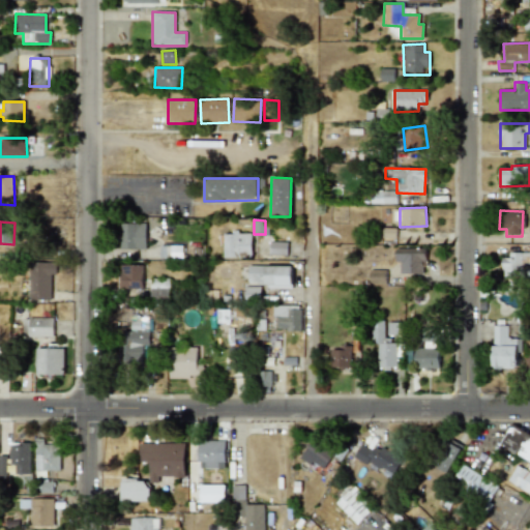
[(119,224),(120,249),(146,249),(146,223),(119,224)]
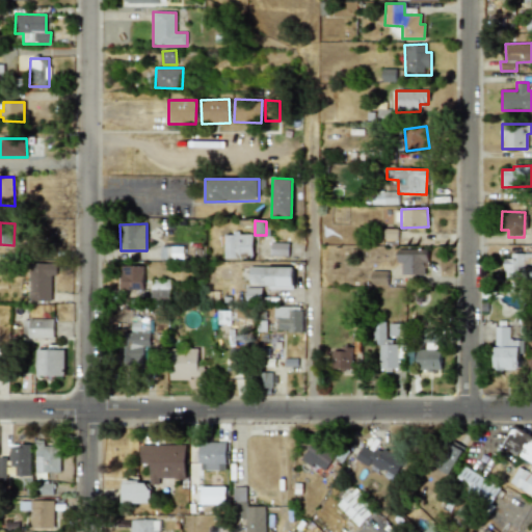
[(223,258),(253,258),(253,234),(223,234),(223,258)]
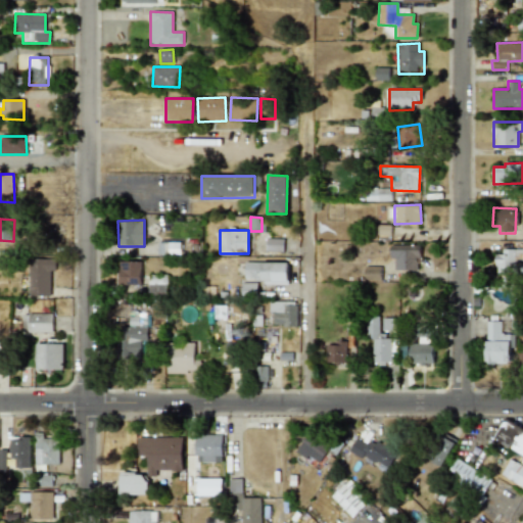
[(266,251),(283,252),(284,239),(267,238),(266,251)]
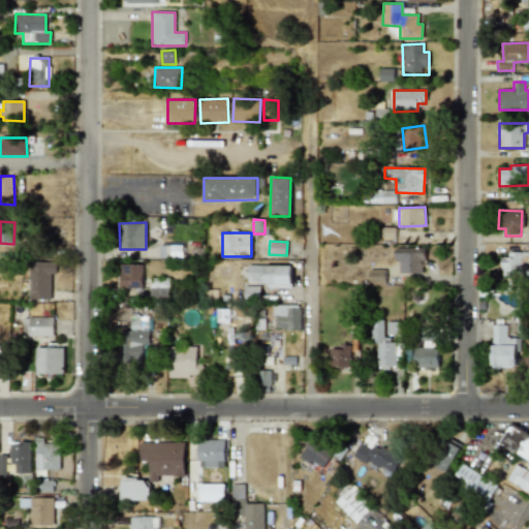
[(398,273),(425,274),(426,248),(395,248),(394,262),(399,262),(398,273)]
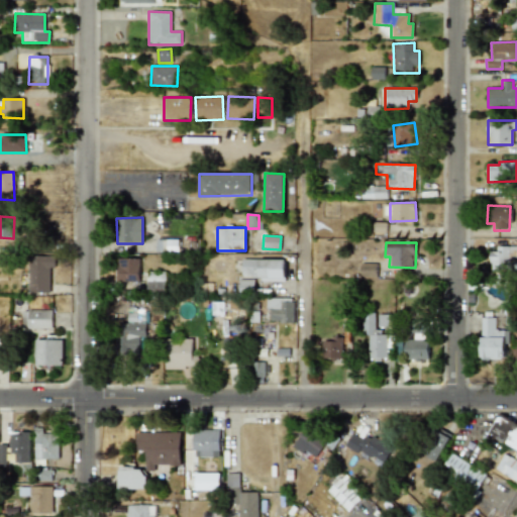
[(516,247),(490,247),(490,270),(516,270),(516,247)]
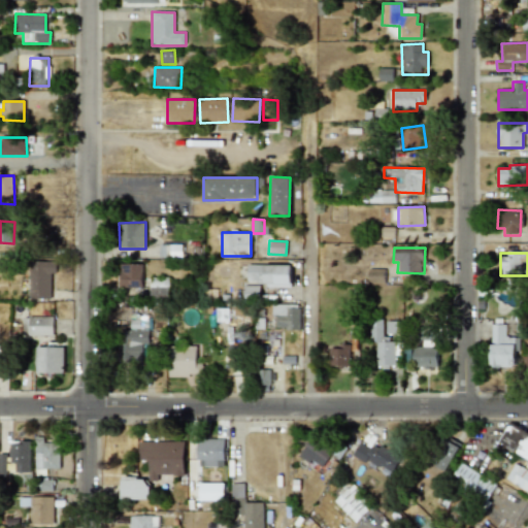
[(56,261),(29,261),(29,298),(51,298),(51,273),(56,274),(56,261)]
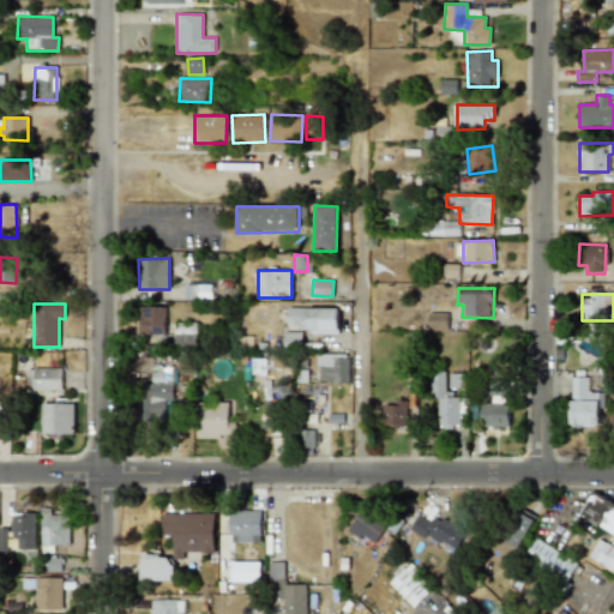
[(139,335),(164,335),(166,307),(139,307),(139,335)]
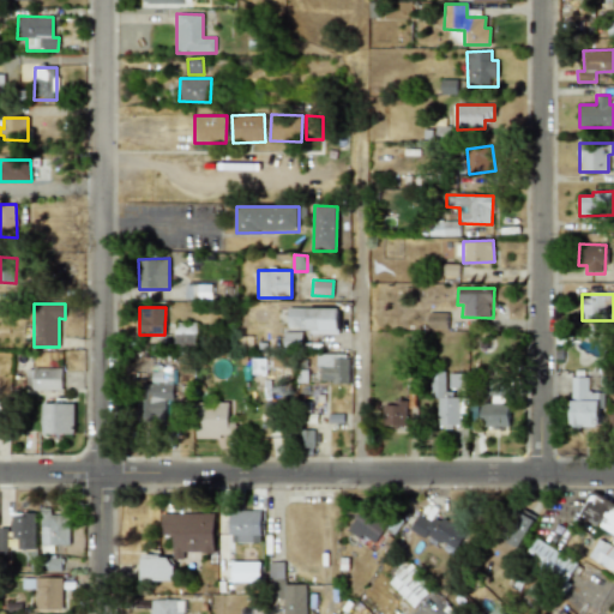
[(338,332),(338,308),(287,307),(287,332),(338,332)]
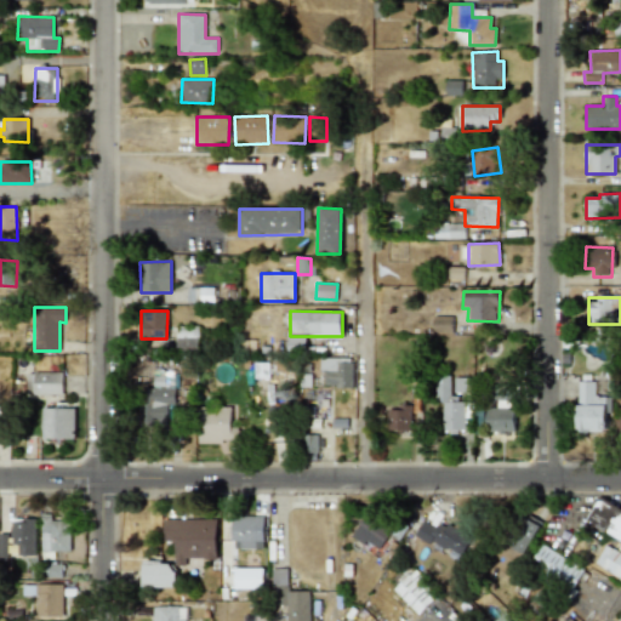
[(453,317),(433,317),(433,334),(453,334),(453,317)]
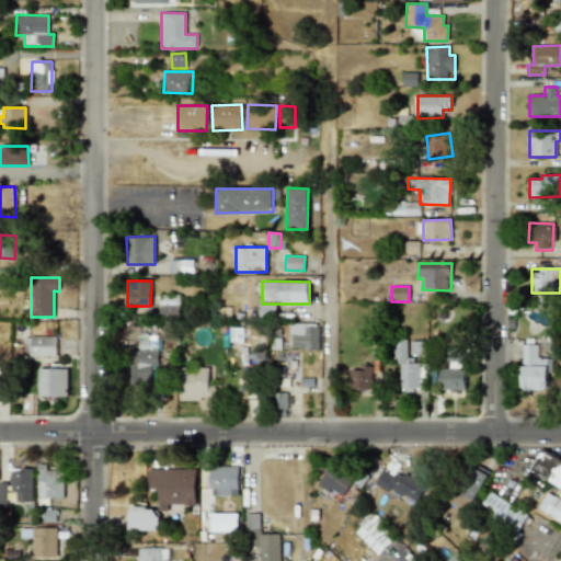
[(179,295),(160,295),(160,316),(179,316),(179,295)]
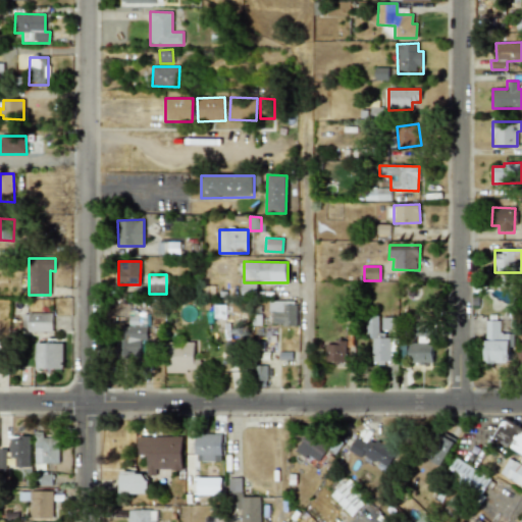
[(272,325),(295,325),(296,301),(269,301),(269,311),(273,311),(272,325)]
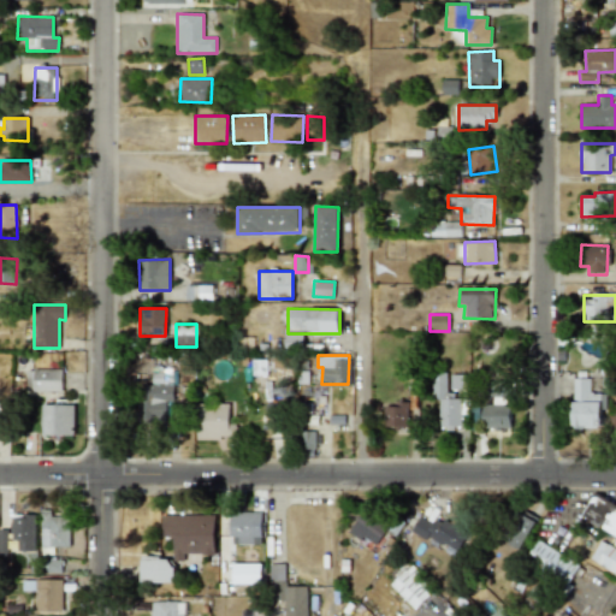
[(61,392),(61,371),(27,369),(27,391),(61,392)]
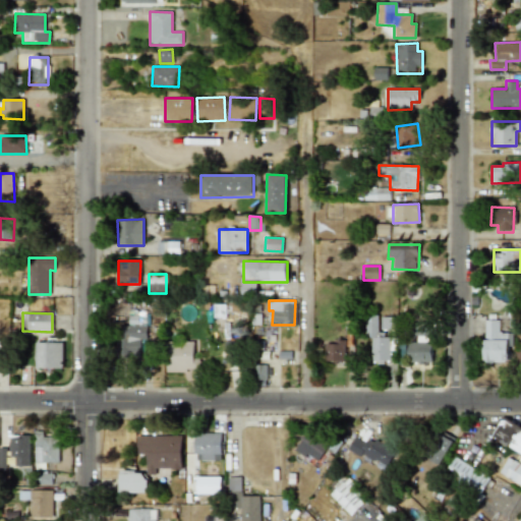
[(145,357),(147,312),(129,312),(128,328),(116,327),(115,356),(145,357)]
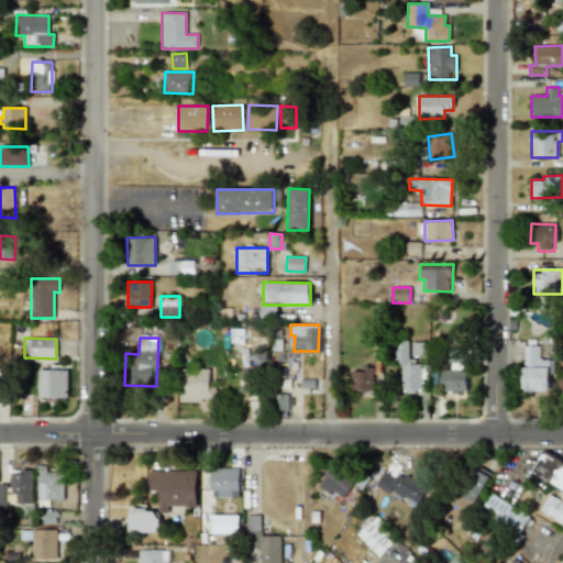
[(411,356),(423,356),(423,343),(411,342),(411,356)]
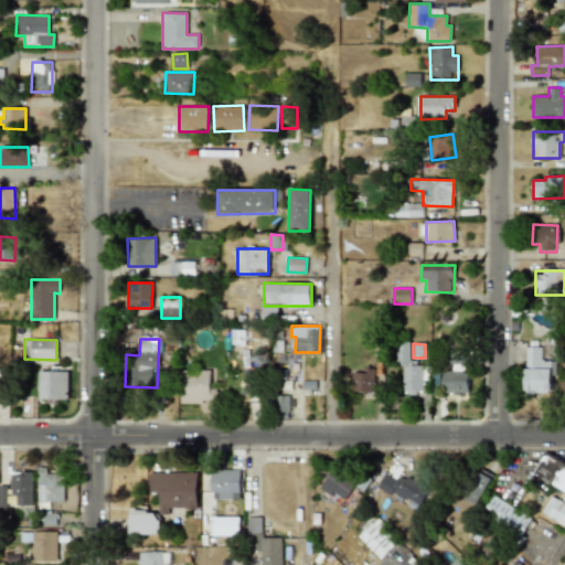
[(422,363),(409,363),(409,344),(401,344),(402,392),(423,392),(422,363)]
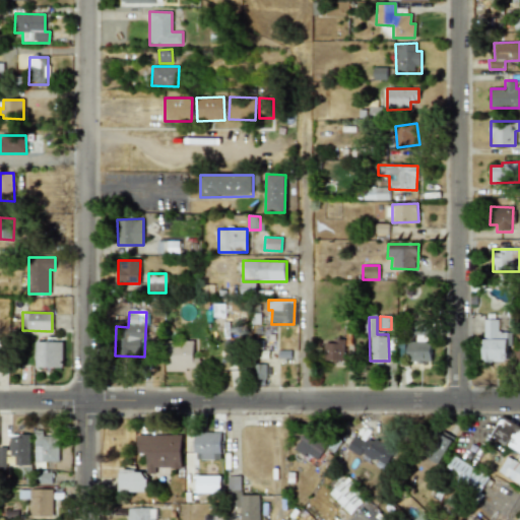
[(512,346),(512,332),(498,332),(498,319),(482,319),(483,362),(508,361),(508,346),(512,346)]
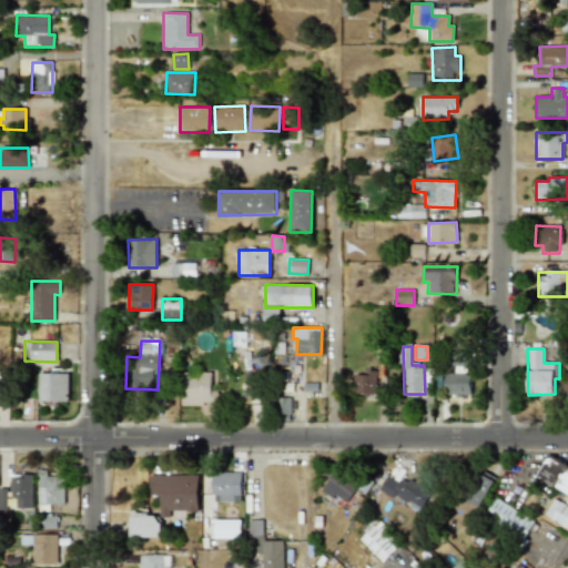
[(470,354),(450,351),(448,364),(467,367),(470,354)]
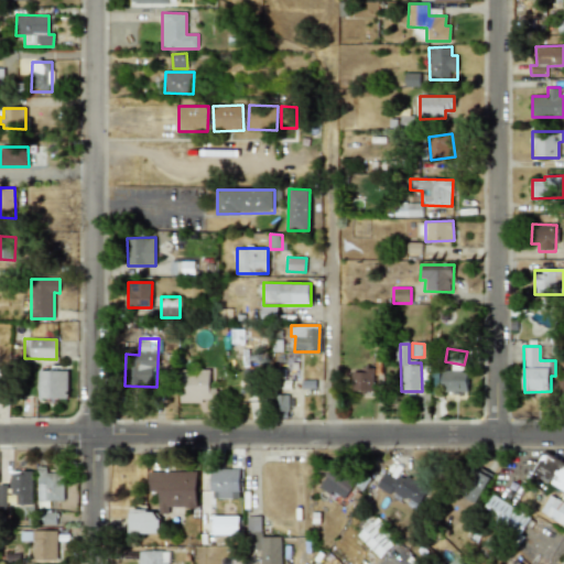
[(249,369),(248,355),(235,356),(236,370),(249,369)]
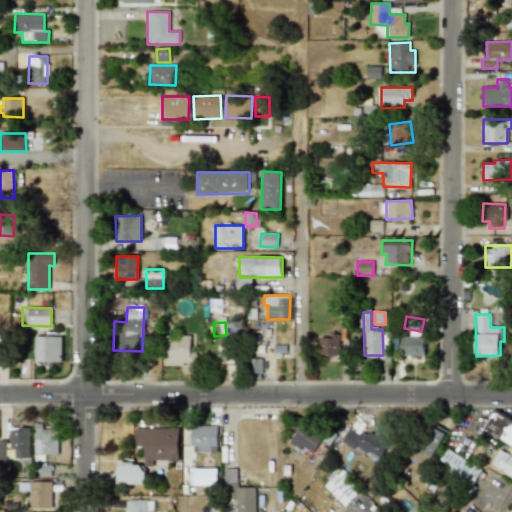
[(190,366),(190,336),(164,335),(163,365),(190,366)]
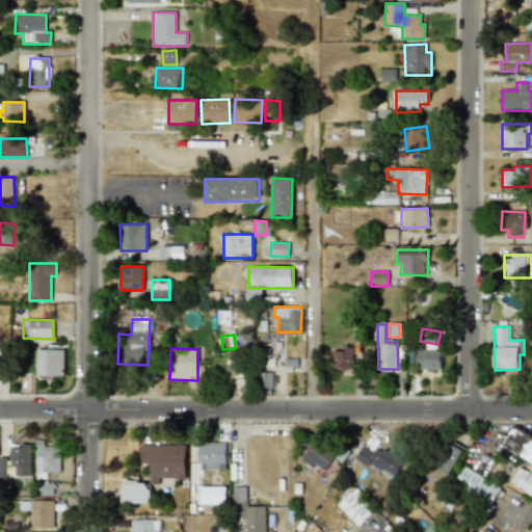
[(63,376),(64,350),(36,349),(35,376),(63,376)]
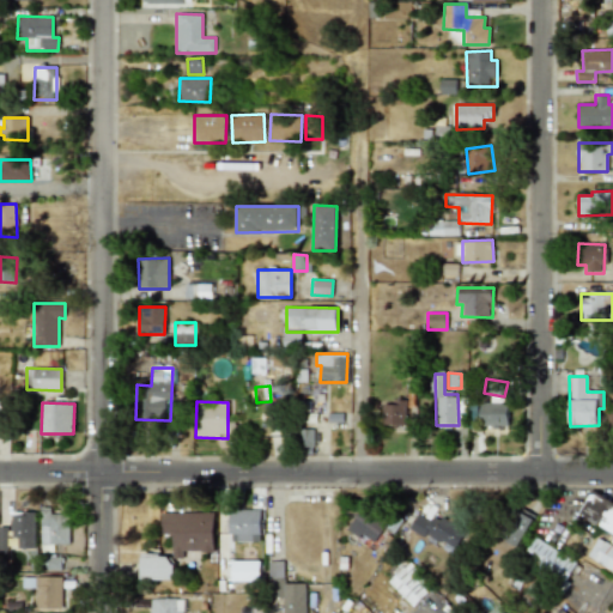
[(382,425),(406,425),(405,402),(382,402),(382,425)]
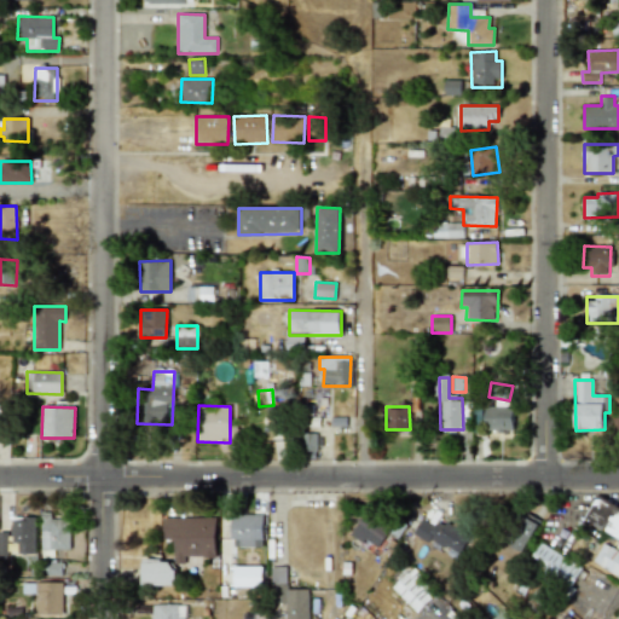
[(513,431),(513,408),(485,408),(485,431),(513,431)]
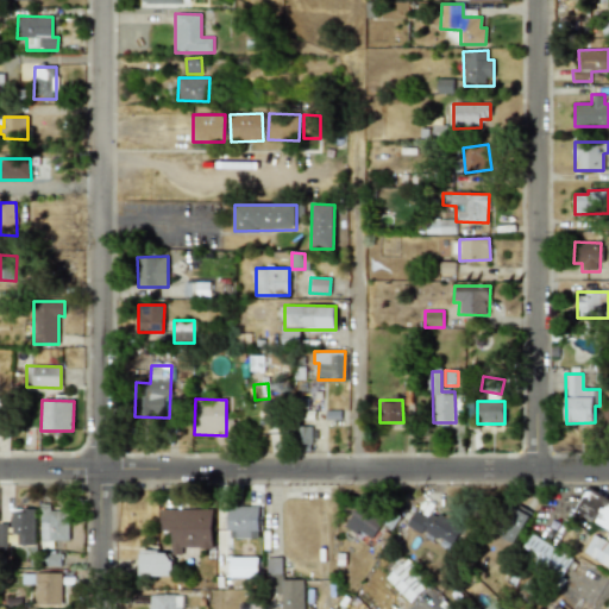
[(312,451),(311,426),(294,427),(295,452),(312,451)]
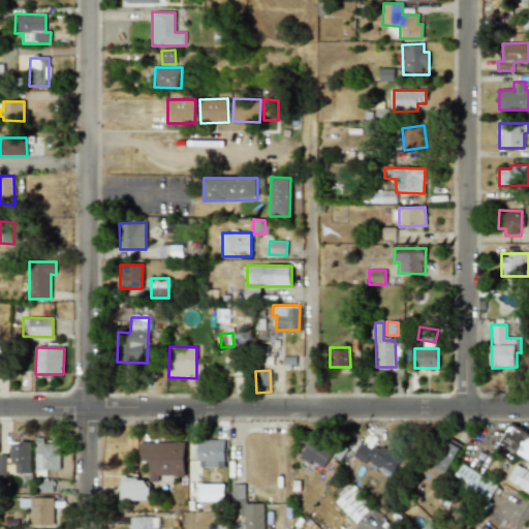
[(500,444),(528,460),(528,434),(511,425),(500,444)]
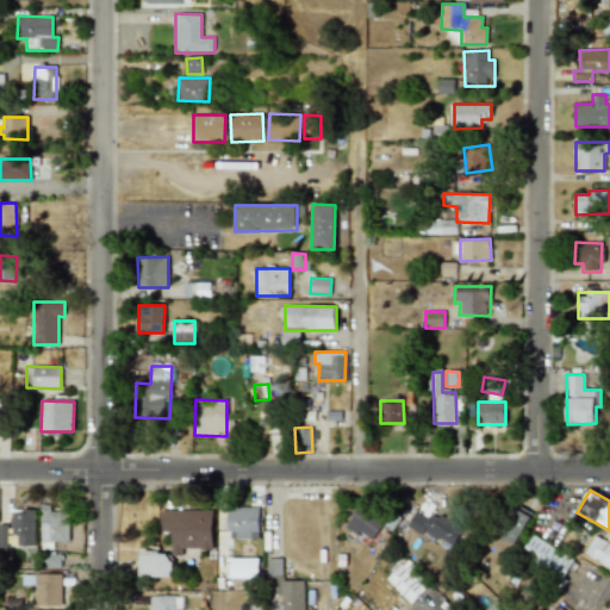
[(516,543),(533,514),(516,504),(499,535),(516,543)]
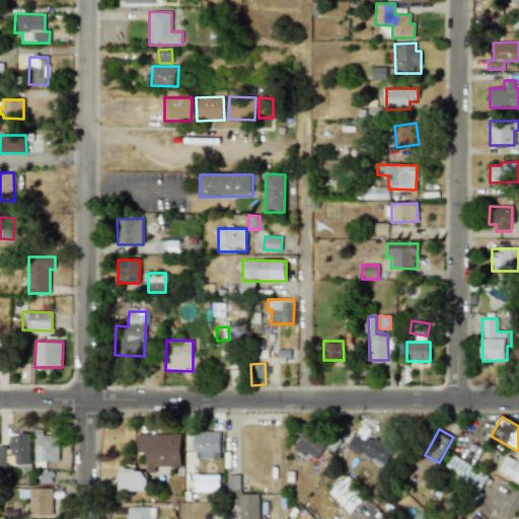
[(59,461),(58,434),(43,434),(43,430),(34,430),(34,461),(59,461)]
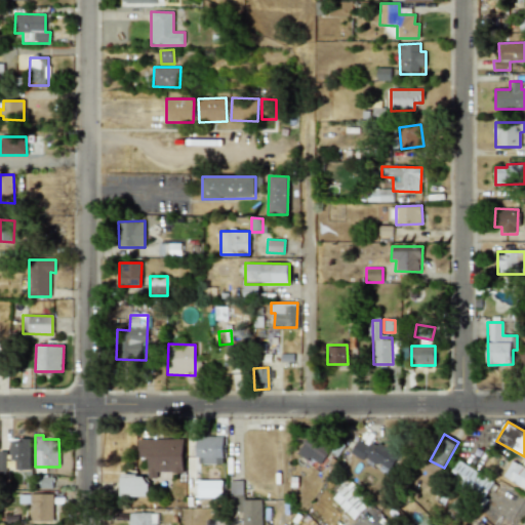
[(332,448),(310,435),(297,454),(319,469),(332,448)]
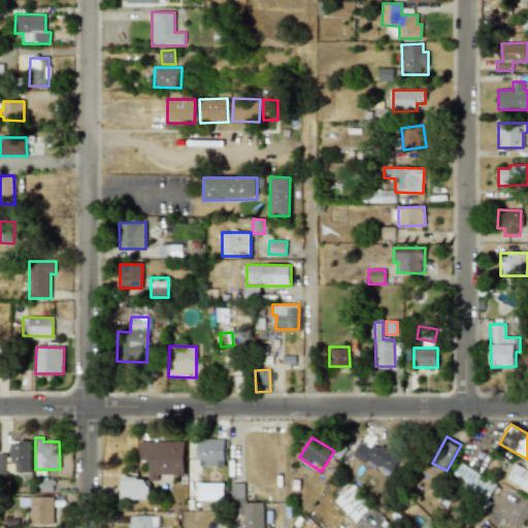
[(197,461),(204,461),(204,467),(218,467),(218,460),(225,460),(224,438),(197,439),(197,461)]
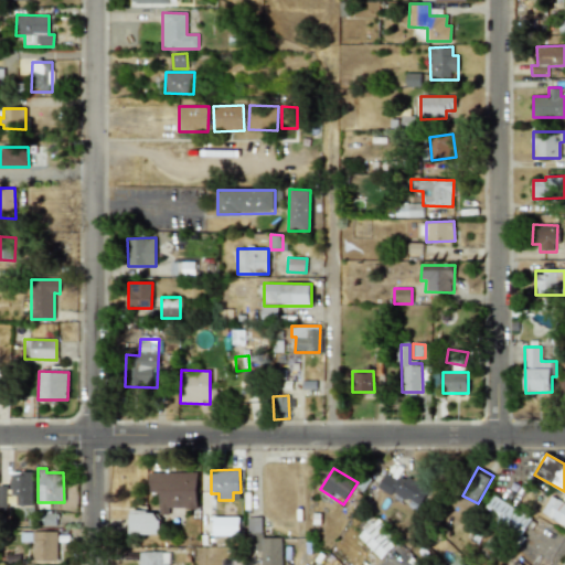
[(32,472),(10,472),(10,497),(17,497),(17,505),(32,505),(32,472)]
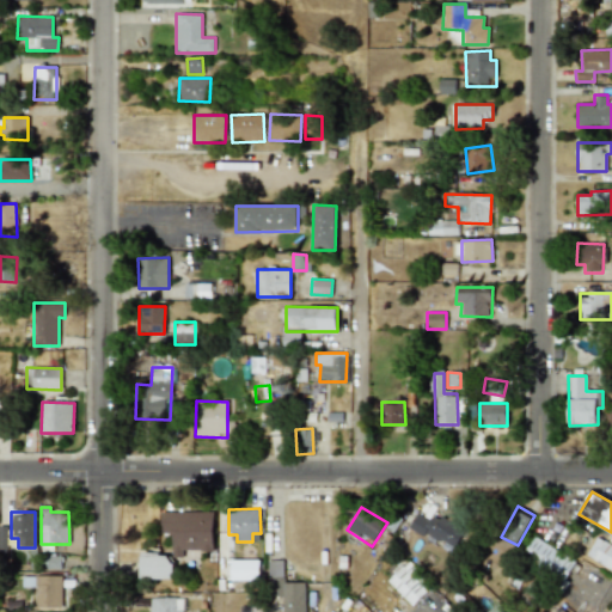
[(213,512),(160,512),(160,534),(172,534),(172,557),(183,557),(183,551),(213,551),(213,512)]
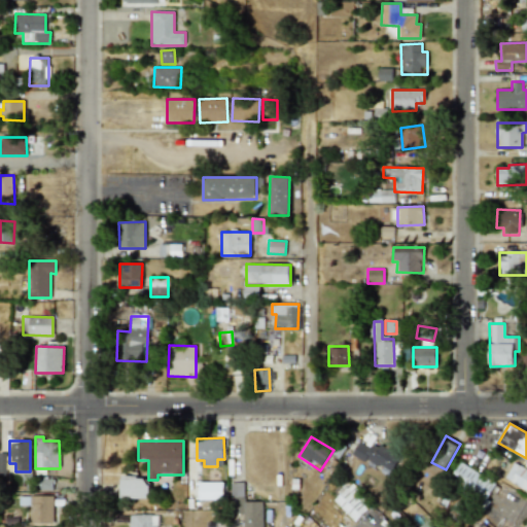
[(353,453),(393,475),(401,457),(374,443),(372,448),(359,442),(353,453)]
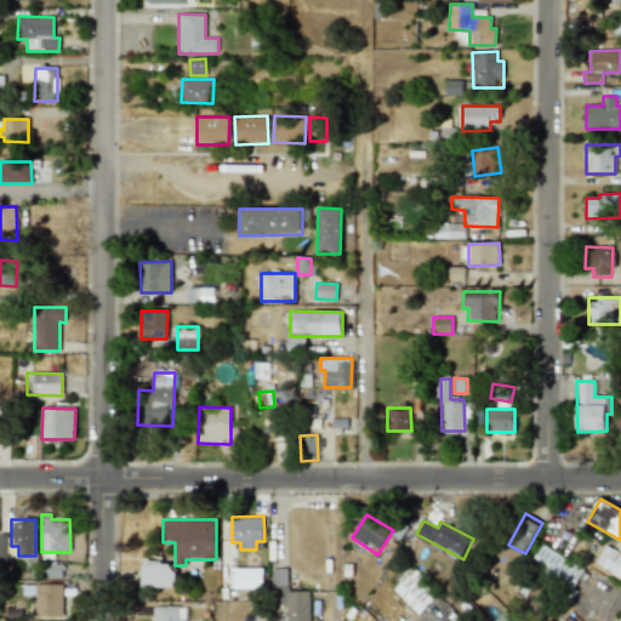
[(573,591),(585,571),(543,545),(531,564),(573,591)]
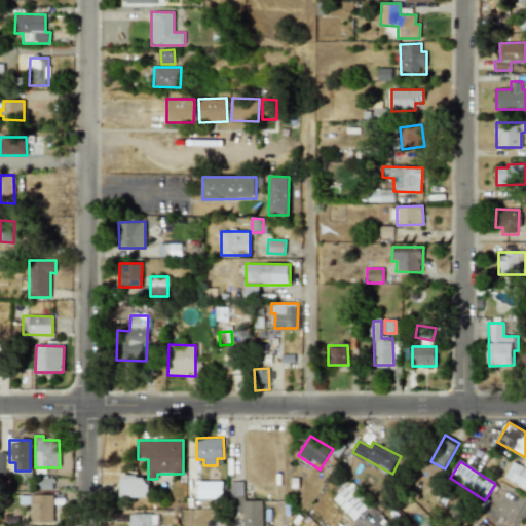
[(503,477),(525,490),(525,468),(513,461),(503,477)]
